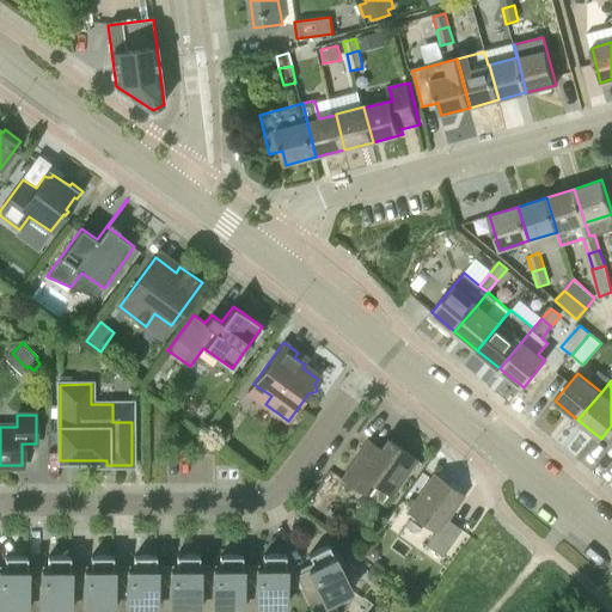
[(230,436),(228,429),(224,426),(216,436),(225,442),(230,436)]
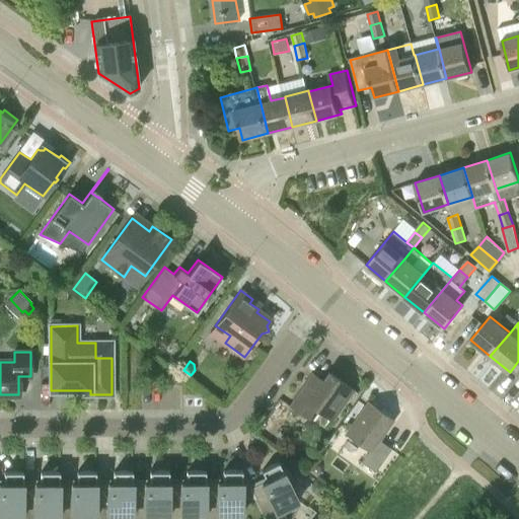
[(315,390),(305,382),(290,405),(300,413),(307,402),(331,420),(353,389),(328,372),(315,390)]
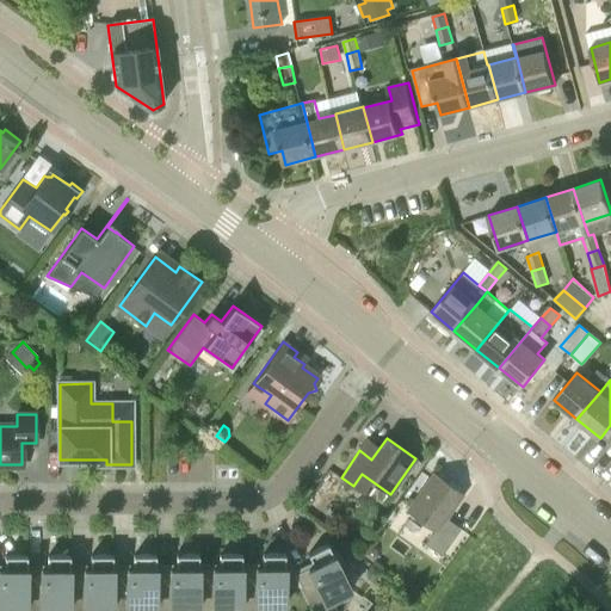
[(442,556),(461,529),(445,518),(462,494),(434,474),(407,512),(434,531),(425,544),(442,556)]
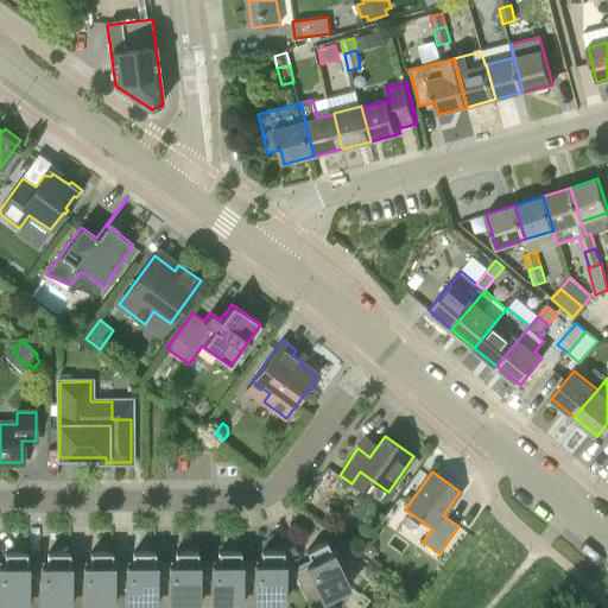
[(371,559),(375,553),(369,540),(360,551),(371,559)]
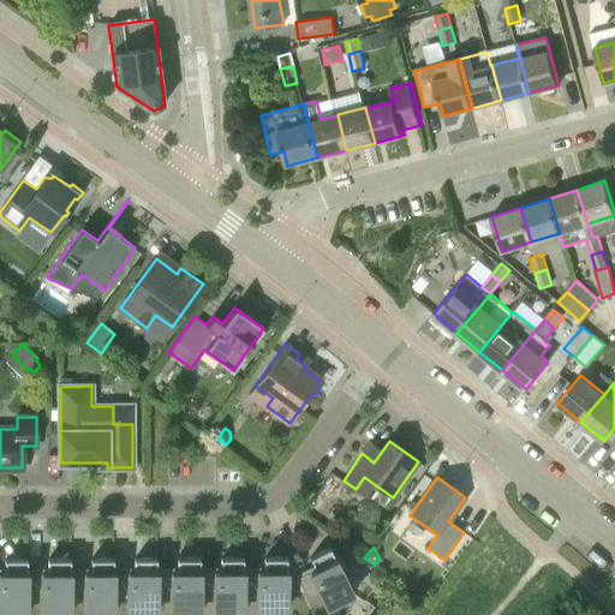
[(286,557),(314,614),(339,614),(334,603),(353,593),(346,579),(351,577),(341,557),(336,560),(330,548),(310,557),(316,571),(297,579),(287,557),(286,557)]
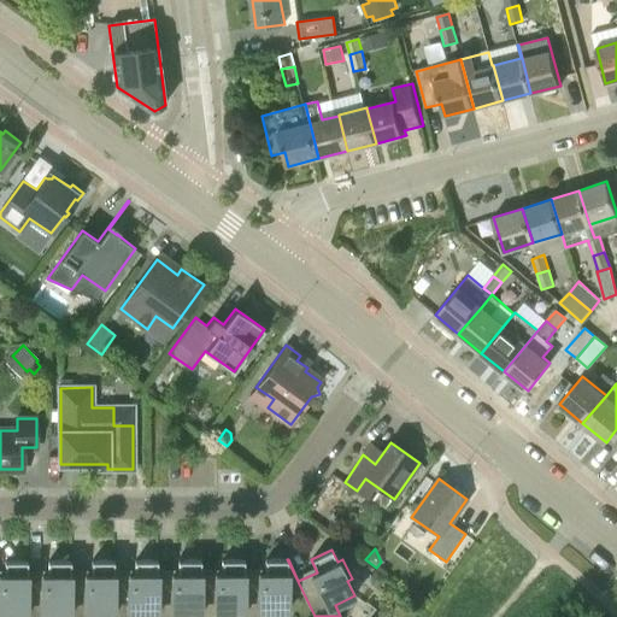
[(313,616),(315,616),(287,559),(265,560),(265,574),(245,574),(244,560),(244,616),(266,616),(266,611),(288,611),(288,592),(301,592),(313,616)]
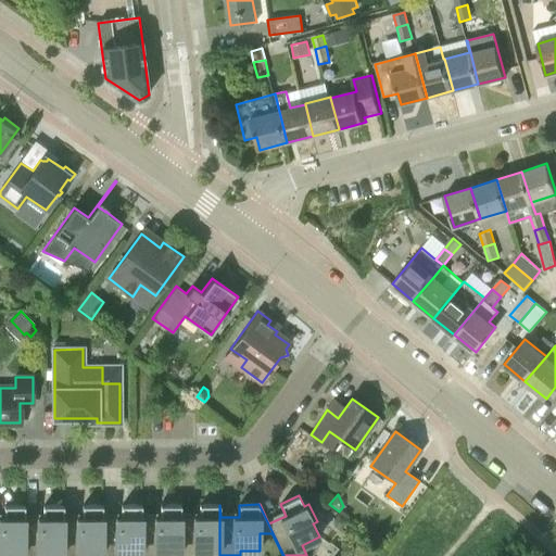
[(0,555),(24,555),(24,505),(4,506),(4,518),(0,517),(0,555)]
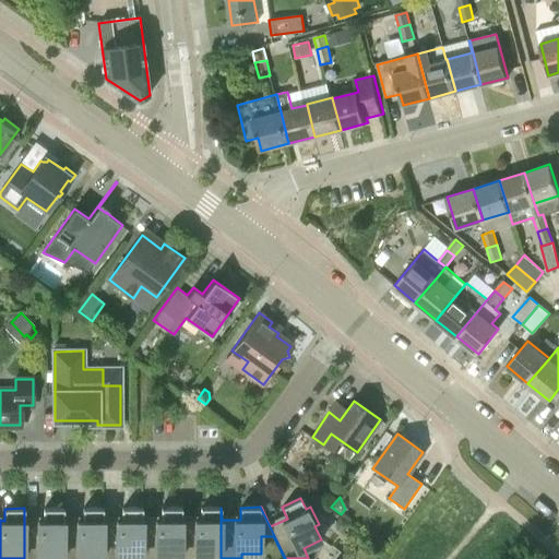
[(24,558),(62,558),(63,508),(44,508),(44,521),(25,521),(24,508),(24,558)]
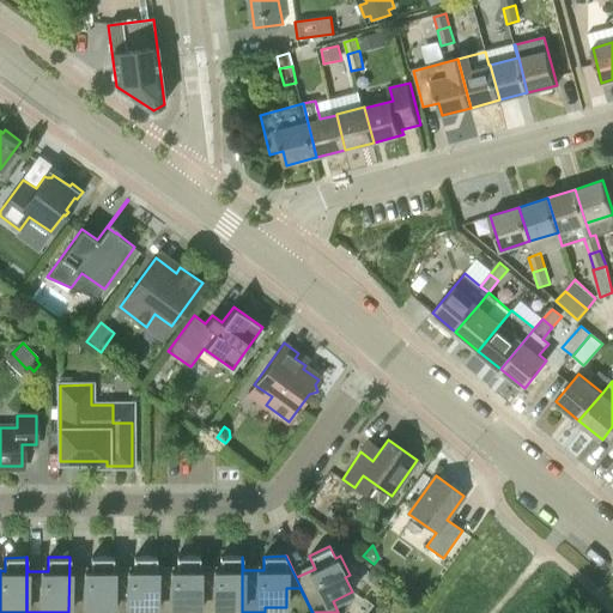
[(68,612),(113,612),(113,557),(91,557),(91,570),(71,570),(71,557),(70,557),(68,612)]
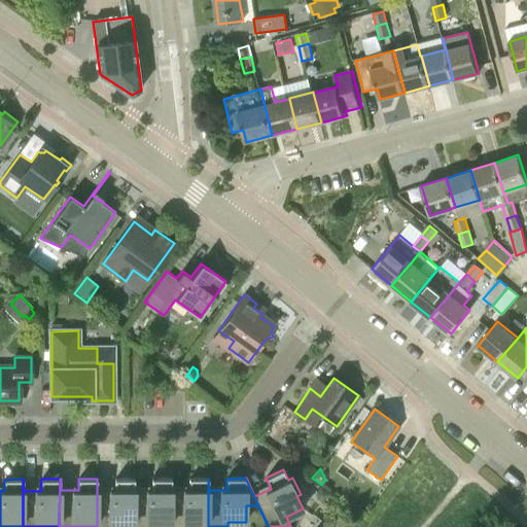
[(97,526),(134,526),(134,479),(115,479),(115,490),(98,490),(97,479),(97,526)]
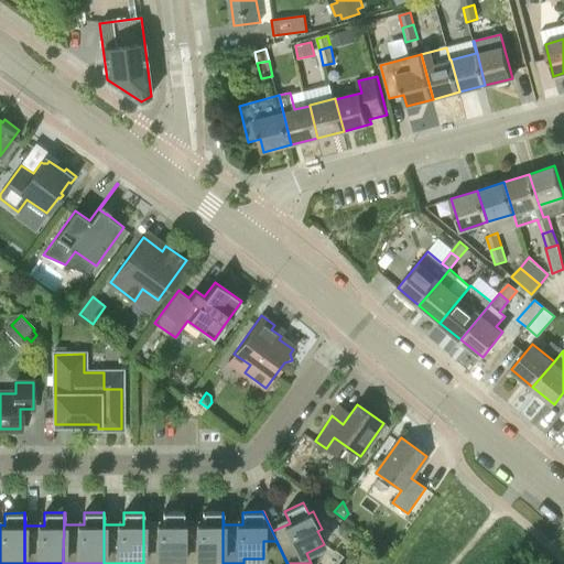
[(182,563),(183,563),(183,512),(163,512),(163,524),(144,524),(143,512),(143,563),(164,563),(164,560),(182,560),(182,563)]
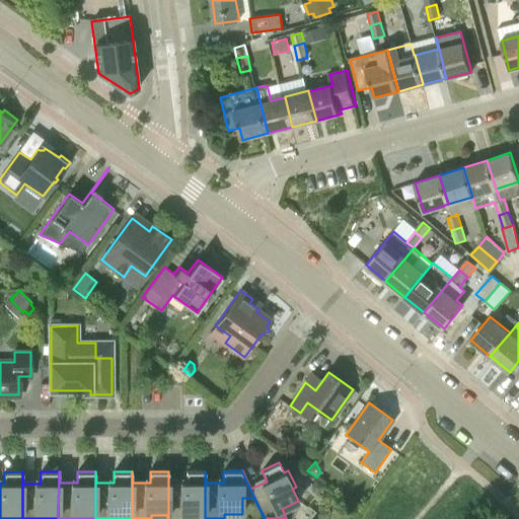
[(204,518),(205,518),(205,471),(187,471),(187,483),(169,483),(169,471),(168,471),(168,518),(188,518),(188,515),(204,514),(204,518)]
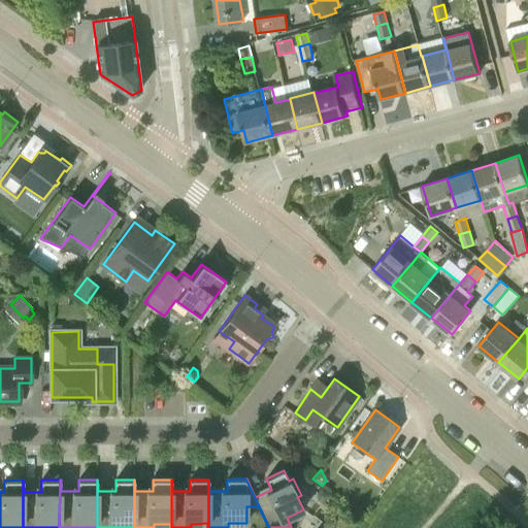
[(329,495),(321,488),(317,492),(318,499),(323,503),(329,495)]
